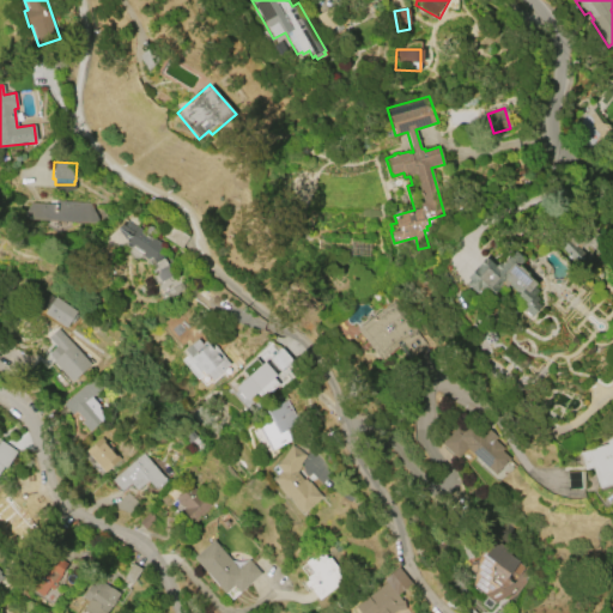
[(30,201),(54,202),(54,200),(93,201),(92,223),(26,220),(23,214),(30,201)]
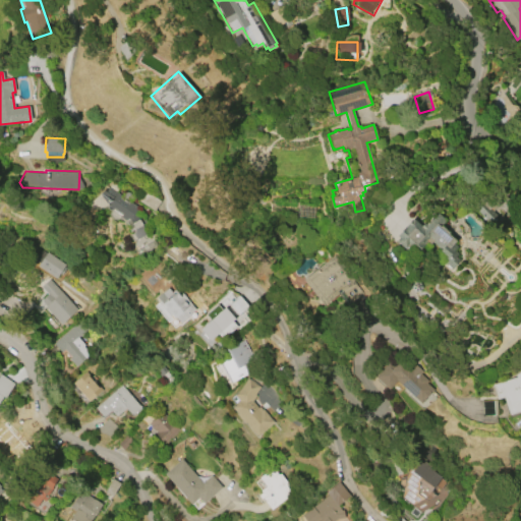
[(89,203),(102,190),(104,191),(110,182),(118,187),(115,192),(136,208),(133,213),(135,214),(132,219),(127,219),(124,220),(119,217),(120,215),(107,207),(106,207),(105,208),(104,208),(102,208),(101,208),(100,208),(99,208),(98,208),(96,208),(95,208),(94,207),(93,206),(92,206),(91,205),(90,204),(89,203)]
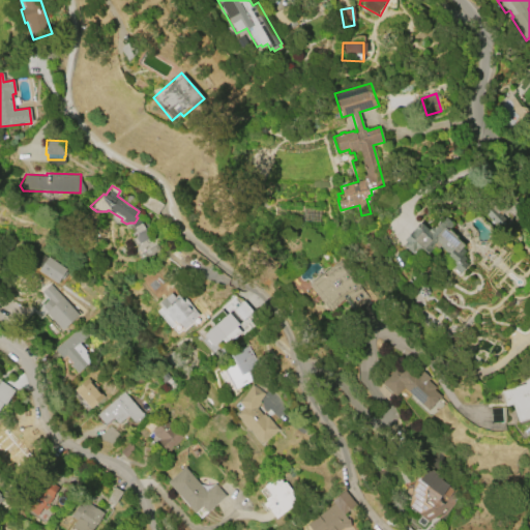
[(147,194),(163,204),(155,214),(140,204),(147,194)]
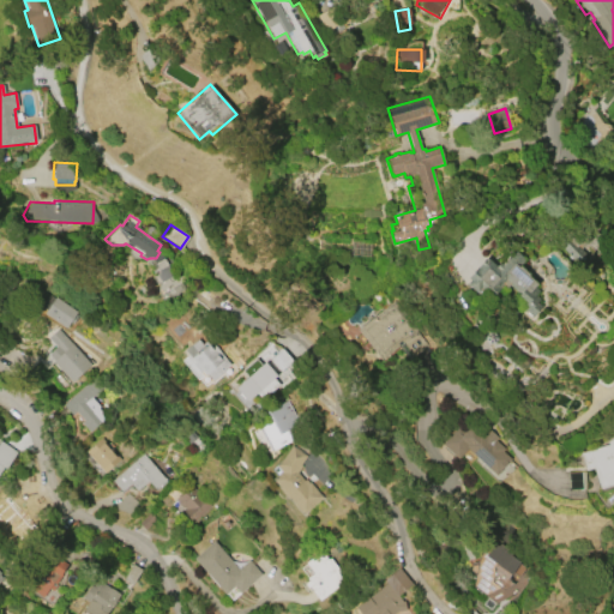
[(573,263),(555,241),(564,234),(565,236),(572,232),(581,242),(577,246),(584,254),(573,263)]
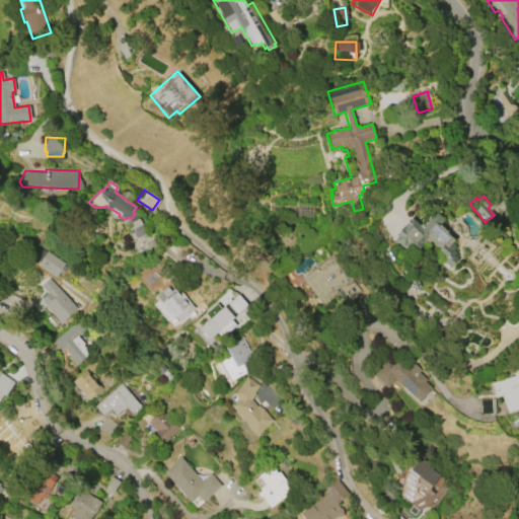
[(438,224),(446,231),(445,232),(453,239),(450,242),(455,246),(452,249),(455,252),(453,254),(457,258),(448,268),(438,260),(442,254),(437,249),(437,248),(429,241),(427,242),(424,240),(414,251),(405,245),(403,247),(393,239),(396,236),(394,234),(402,225),(403,226),(404,224),(403,224),(410,217),(419,224),(421,222),(423,223),(424,223),(423,222),(425,220),(426,221),(435,210),(444,218),(438,224)]
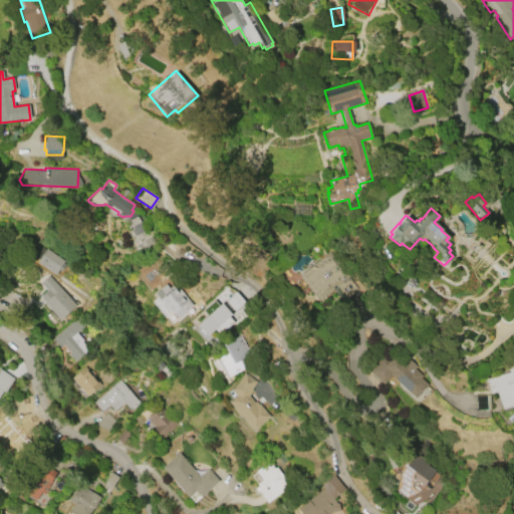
[(145,230),(134,236),(132,232),(133,226),(130,220),(141,215),(144,221),(141,222),(145,230)]
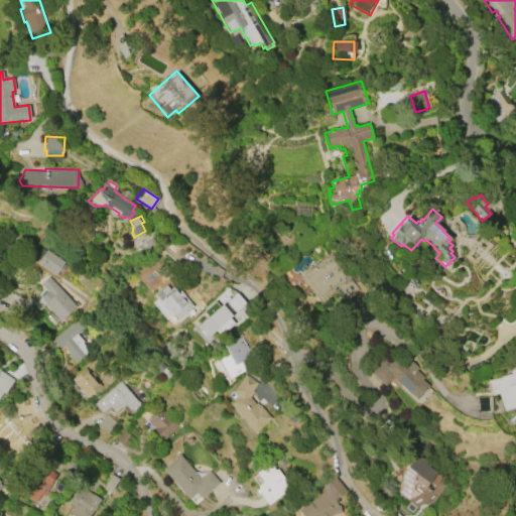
[(45,250),(63,262),(62,264),(65,266),(60,271),(58,270),(54,276),(36,263),(38,261),(33,257),(39,248),(44,251),(45,250)]
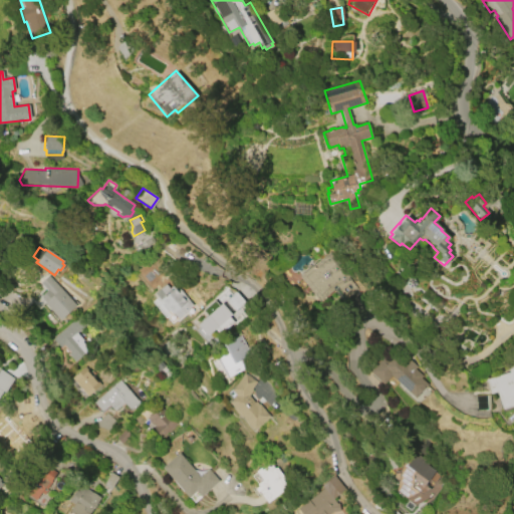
[(298,276),(328,252),(358,290),(340,304),(331,292),(319,302),(298,276)]
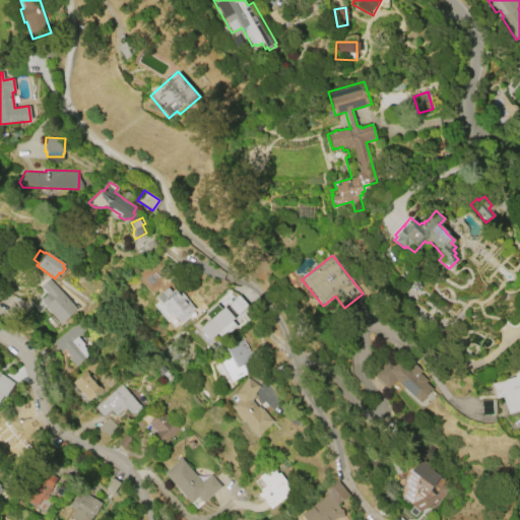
[(48,278),(75,309),(60,323),(44,306),(45,306),(40,300),(47,294),(40,286),(48,278)]
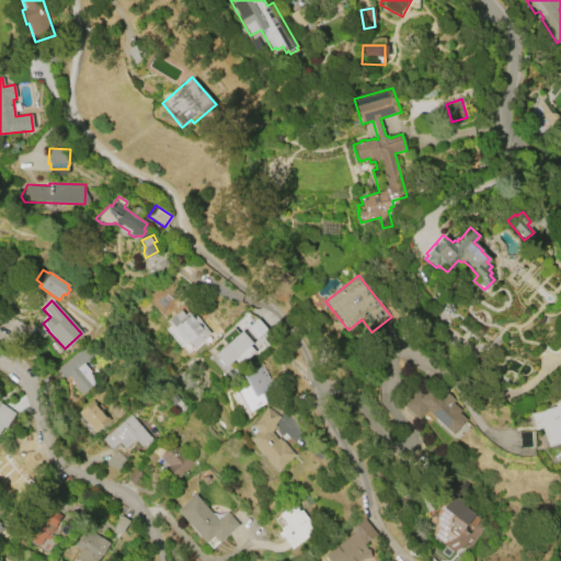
[(186,343),(168,320),(180,310),(186,317),(190,315),(192,317),(193,316),(194,317),(196,316),(199,321),(208,333),(203,339),(204,340),(193,348),(187,342),(186,343)]
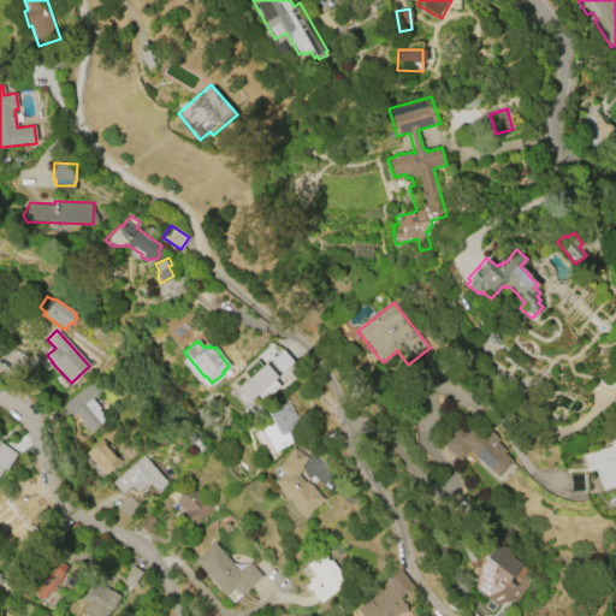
[(271,360),(280,372),(291,363),(282,351),(271,360)]
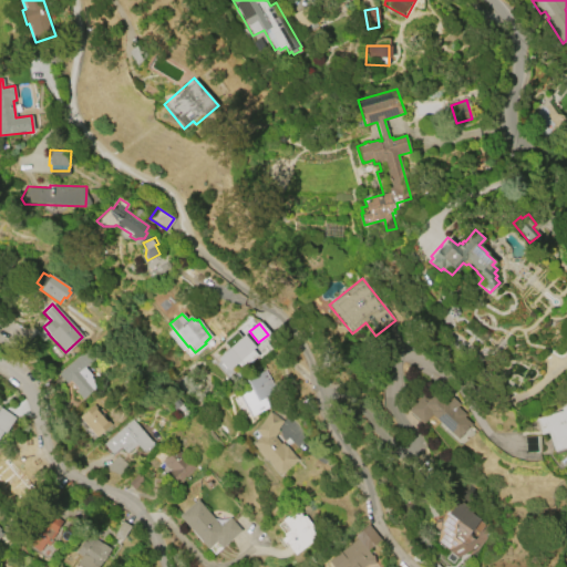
[(228,348),(223,342),(234,331),(239,337),(244,333),(255,347),(251,350),(256,356),(245,366),(239,359),(227,370),(217,359),(228,348)]
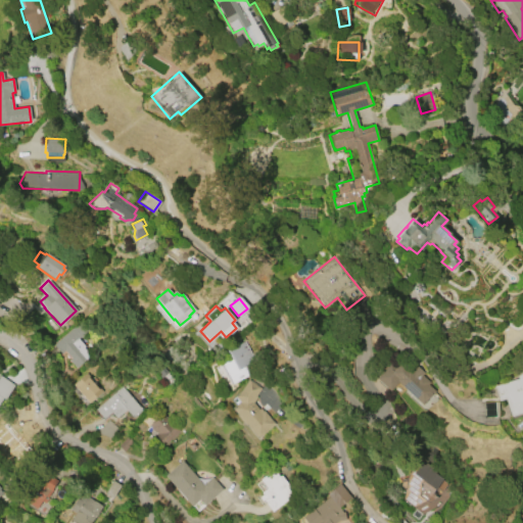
[(53,345),(81,321),(89,330),(78,339),(84,346),(83,347),(86,351),(84,352),(88,358),(76,369),(68,361),(70,359),(64,350),(61,353),(53,345)]
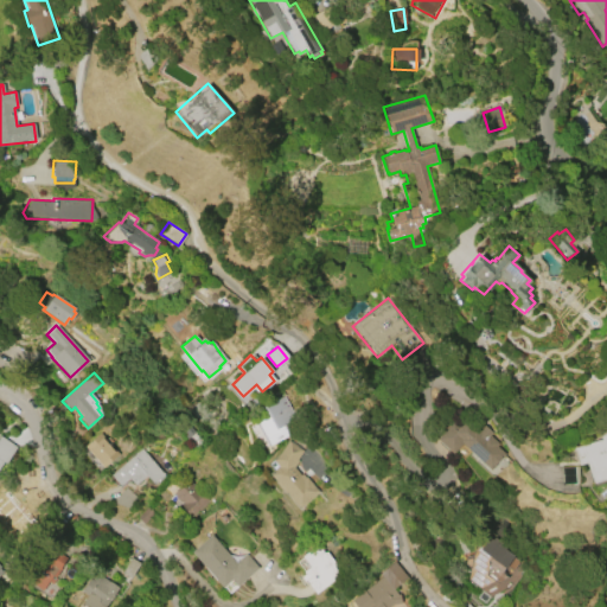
[(268,446),(255,421),(268,415),(263,407),(282,396),(294,419),(280,427),(286,436),(268,446)]
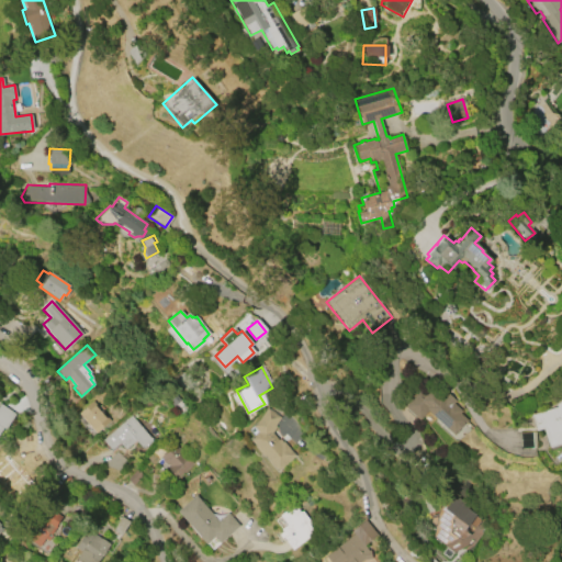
[(417,420),(402,406),(427,382),(444,398),(448,394),(456,401),(453,403),(462,411),(460,414),(468,420),(467,422),(473,427),(454,442),(433,420),(428,425),(422,416),(417,420)]
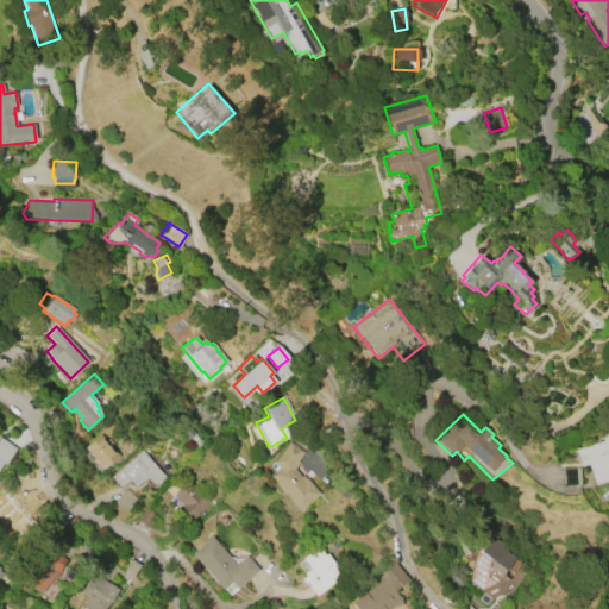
[(575,450),(603,440),(602,438),(608,432),(608,479),(594,485),(586,465),(581,468),(575,450)]
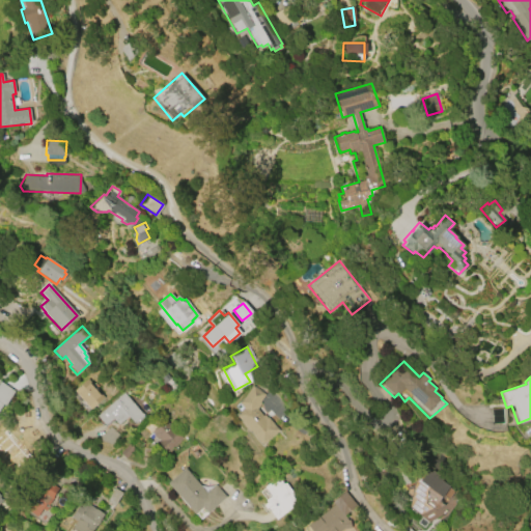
[(90,409),(74,390),(87,379),(104,397),(90,409)]
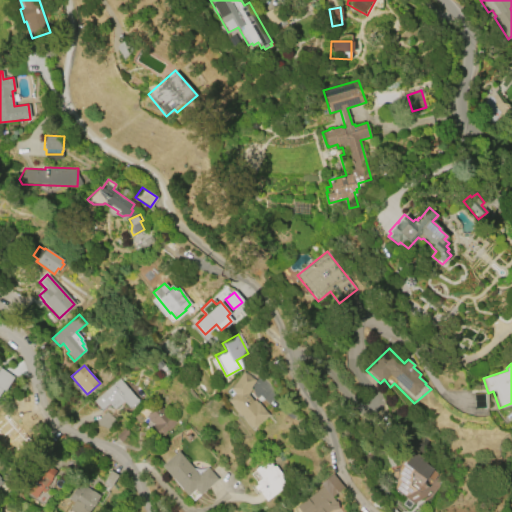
[(268,415),(251,429),(242,418),(241,418),(230,406),(231,405),(226,399),(234,393),(229,387),(236,381),(247,366),(258,374),(249,387),(251,388),(247,393),(252,399),(254,398),(268,415)]
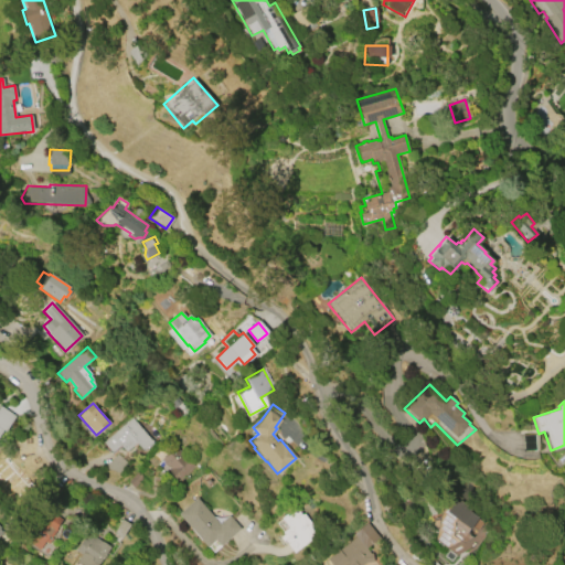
[(0,406),(14,416),(3,432),(2,430),(0,433),(0,406)]
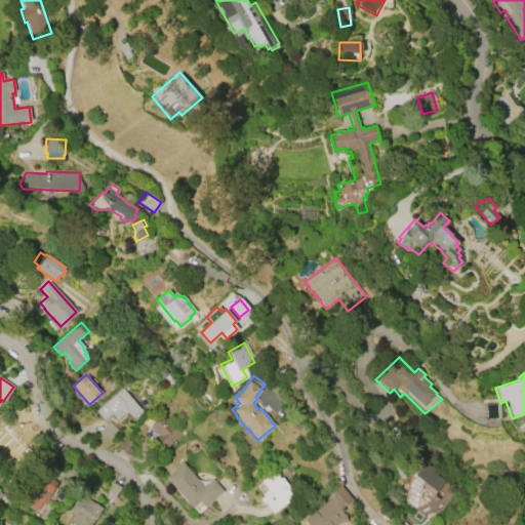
[(95,410),(122,388),(142,411),(132,418),(126,411),(109,427),(95,410)]
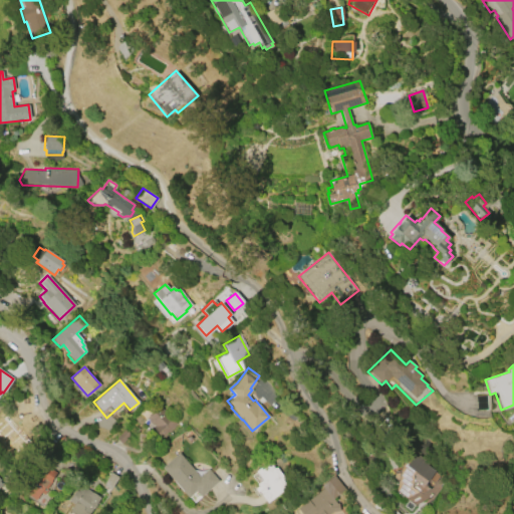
[(475,410),(474,395),(488,395),(489,409),(475,410)]
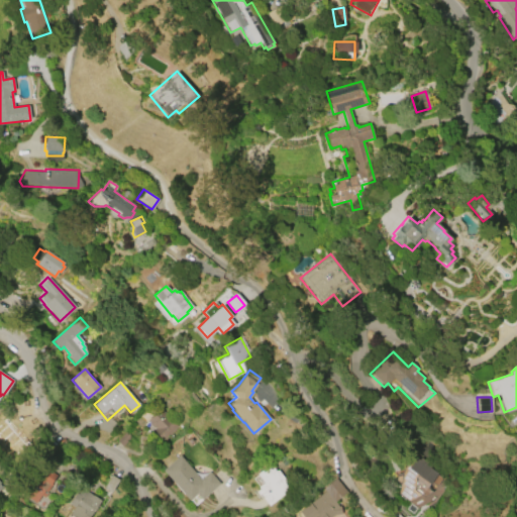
[(177,425),(161,442),(150,433),(154,428),(146,421),(160,408),(177,425)]
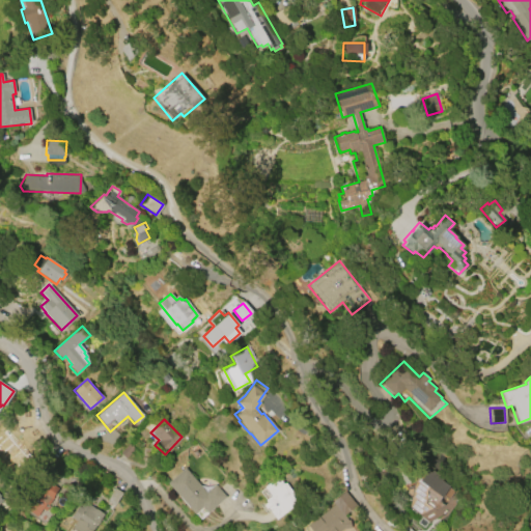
[(0,459),(8,458),(9,466),(23,464),(20,443),(0,445),(0,459)]
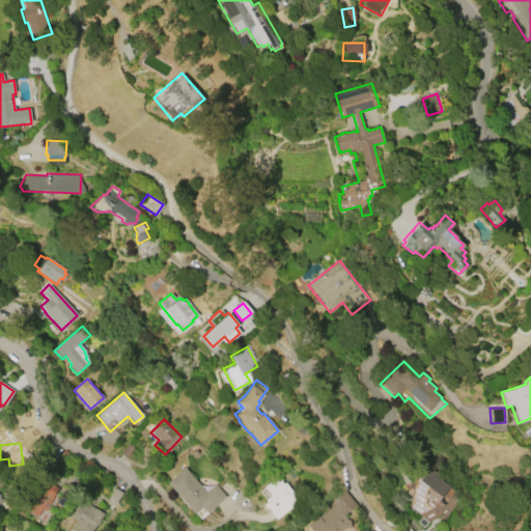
[(119,452),(129,443),(135,448),(126,457),(119,452)]
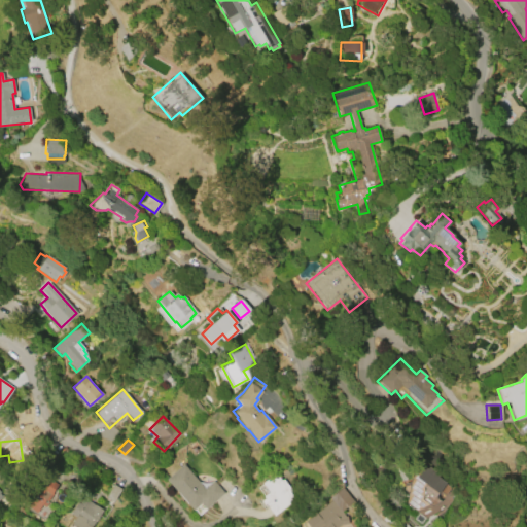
[(57,456),(47,467),(40,461),(49,450),(57,456)]
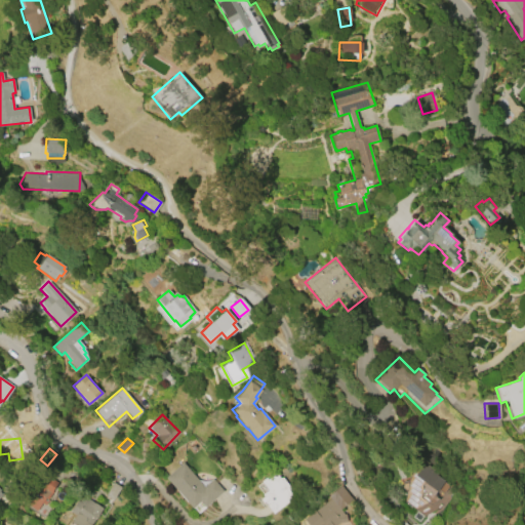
[(182,462),(203,487),(212,479),(223,491),(205,507),(200,501),(192,509),(165,478),(182,462)]
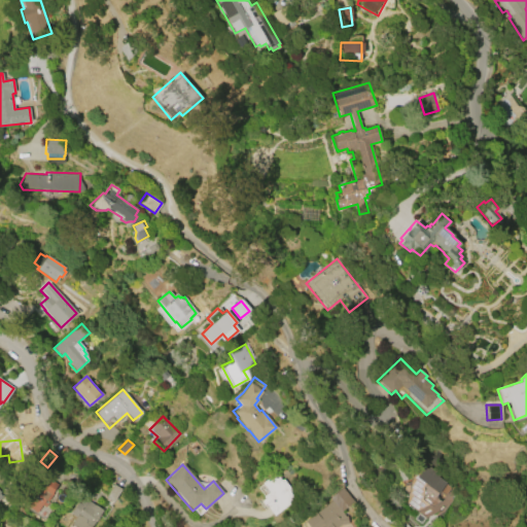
[(36,513),(26,504),(28,502),(26,501),(30,496),(24,492),(30,484),(29,484),(41,468),(51,476),(49,479),(58,485),(51,492),(54,493),(43,506),(41,505),(36,513)]
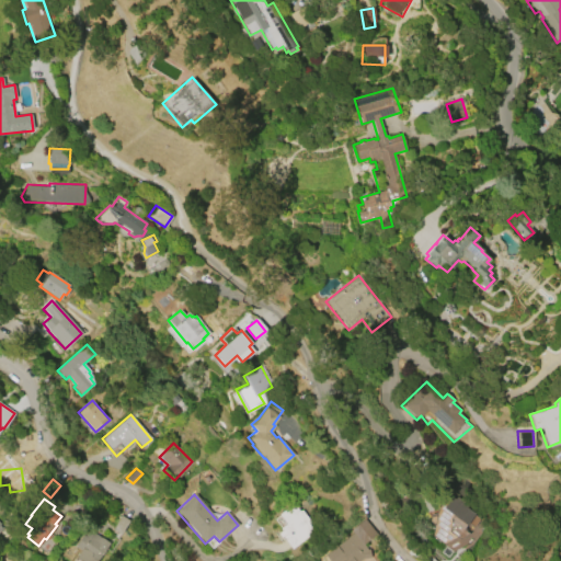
[(456,500),(480,518),(474,526),(471,523),(470,525),(469,524),(464,530),(470,535),(459,539),(457,537),(444,545),(432,535),(434,527),(428,523),(430,516),(436,514),(437,510),(444,515),(456,500)]
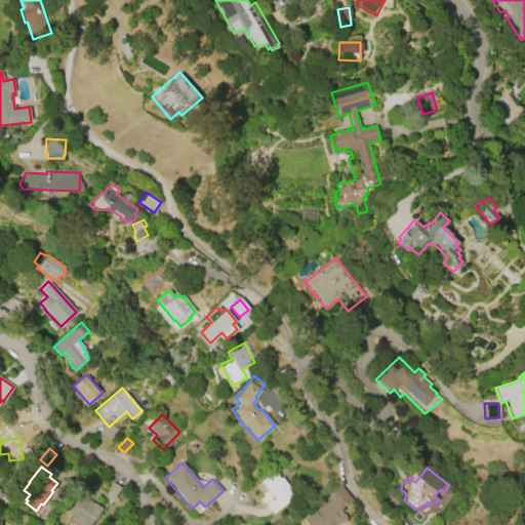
[(293,496),(272,513),(266,505),(265,506),(259,499),(263,496),(261,494),(267,490),(259,481),(274,470),(280,478),(282,477),(288,486),(287,487),(293,496)]
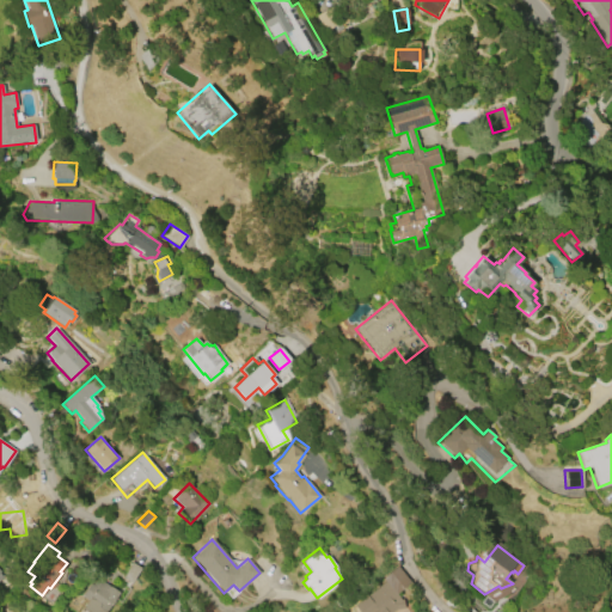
[(122,576),(132,562),(140,568),(132,582),(122,576)]
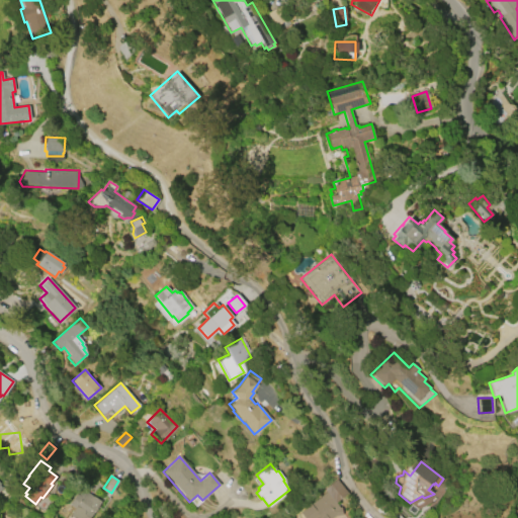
[(336,479),(347,493),(335,503),(338,507),(341,507),(341,515),(336,515),(332,517),(304,517),(299,513),(326,492),(323,489),(336,479)]
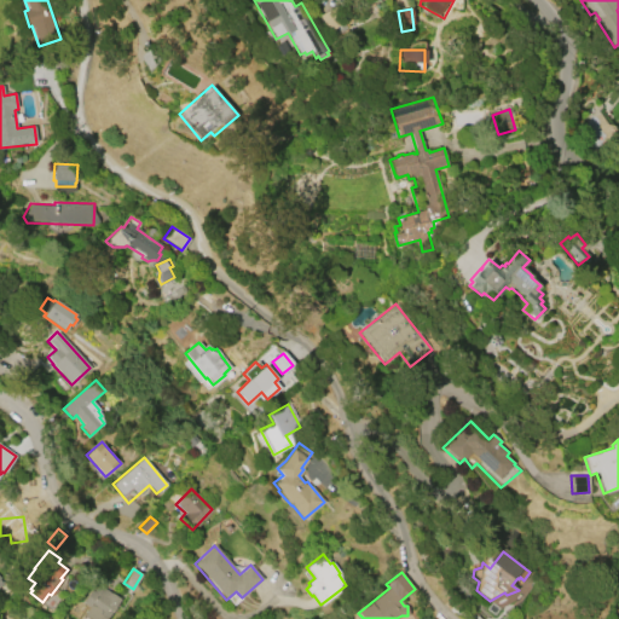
[(98,585),(110,594),(111,594),(120,600),(105,618),(87,618),(82,615),(88,607),(82,602),(92,591),(93,591),(98,585)]
